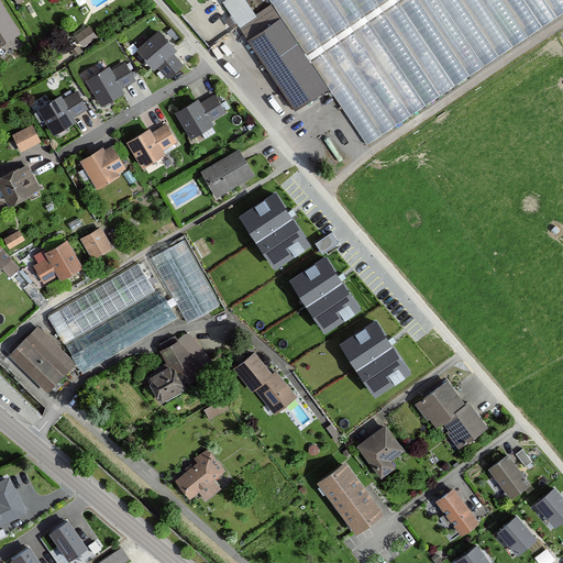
[(0,3),(0,47),(20,35),(0,3)]
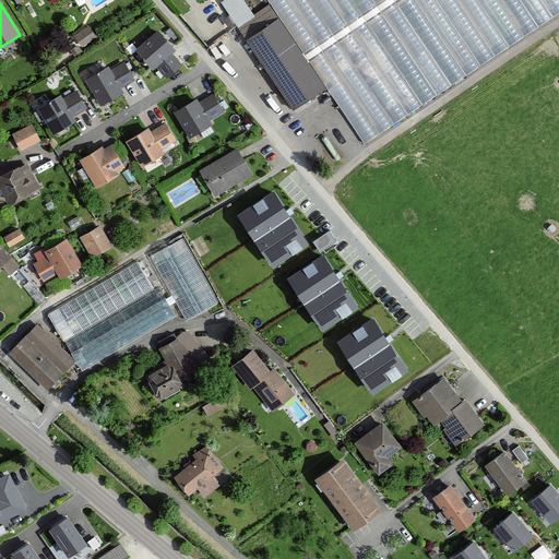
[(265,4),(234,26),(290,109),(322,87),(265,4)]
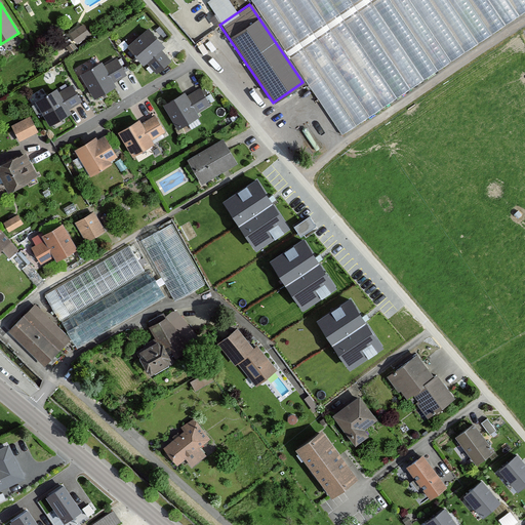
[(81,26),(68,36),(76,46),(89,37),(81,26)]
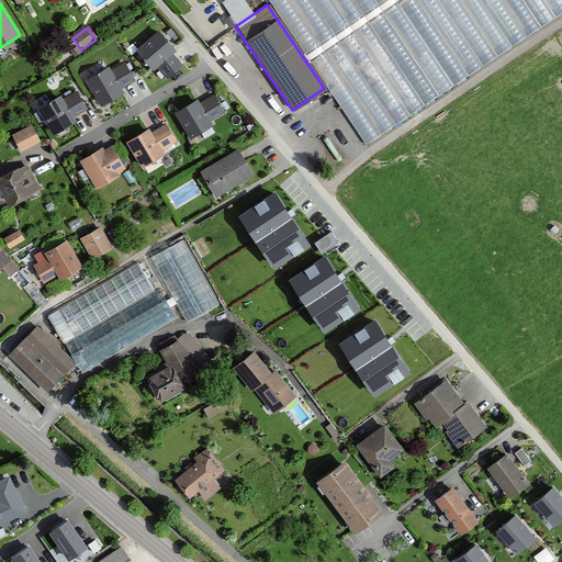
[(177,49),(159,30),(135,51),(153,69),(157,66),(169,80),(182,68),(171,55),(177,49)]
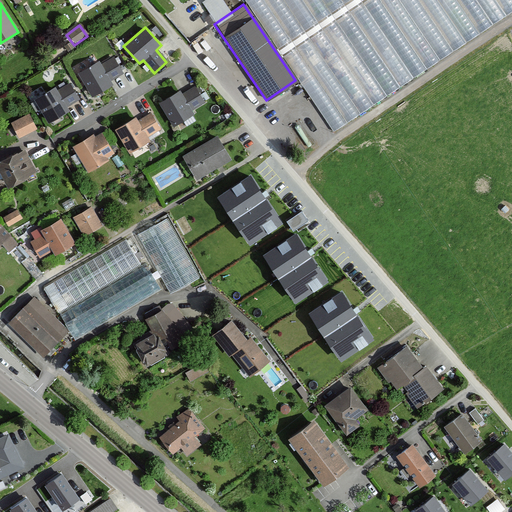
[(78,74),(93,97),(113,85),(110,80),(123,73),(113,58),(102,65),(99,61),(78,74)]
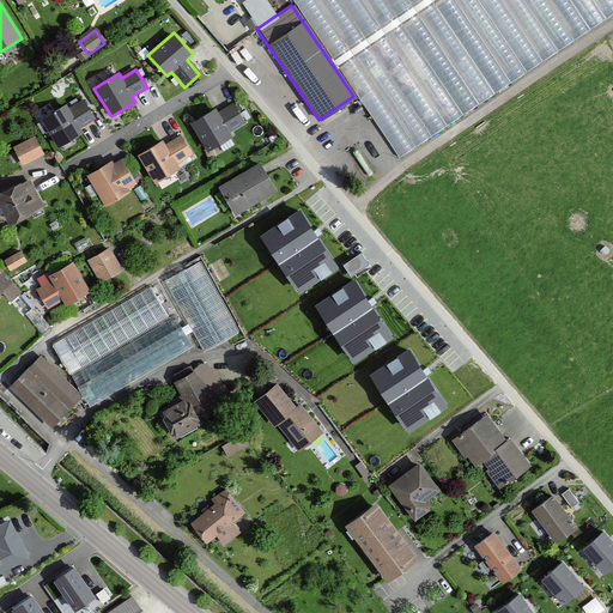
[(40,121),(58,149),(84,133),(82,129),(96,120),(84,102),(70,110),(67,104),(40,121)]
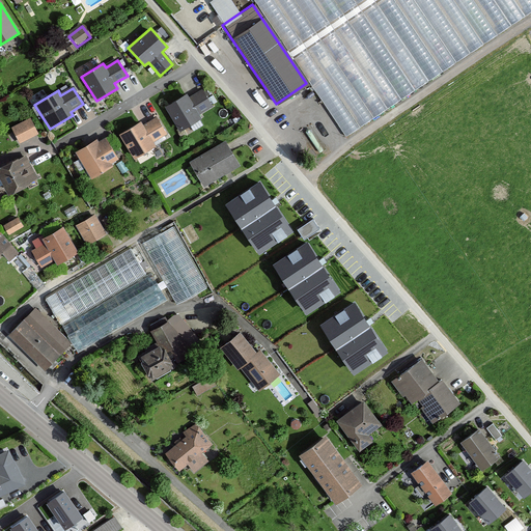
[(164,108),(178,131),(202,117),(200,113),(212,106),(202,89),(189,98),(187,94),(164,108)]
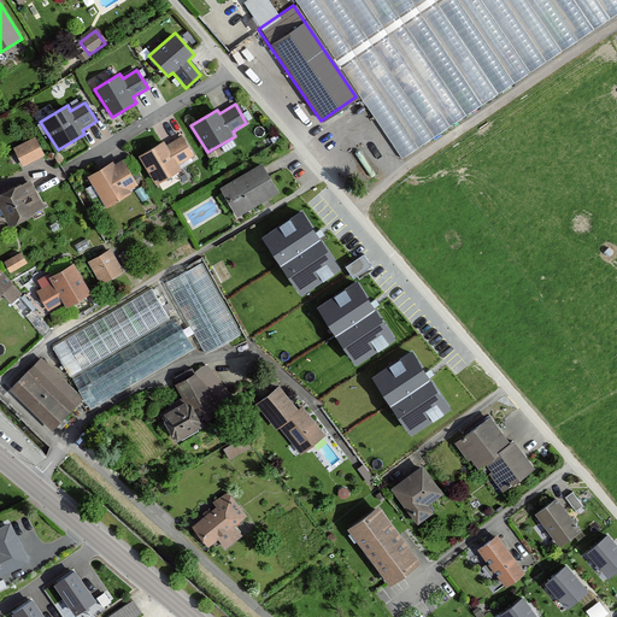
[(21,168),(45,156),(35,136),(11,147),(21,168)]
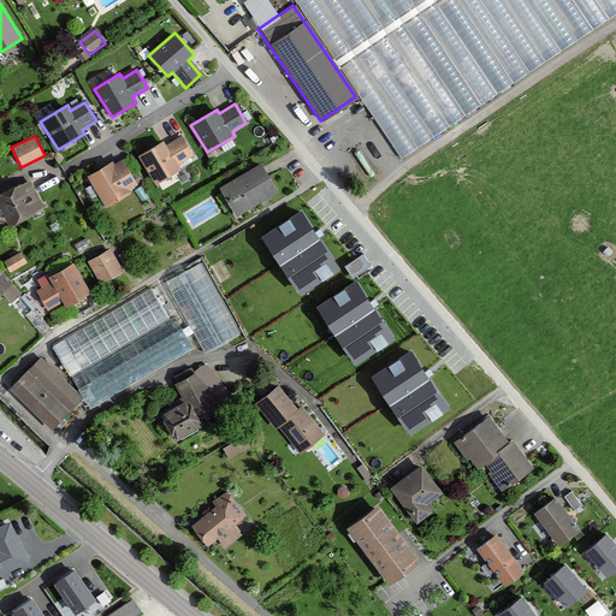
[(138,157),(154,185),(181,170),(178,166),(194,157),(182,137),(166,146),(164,142),(138,157)]
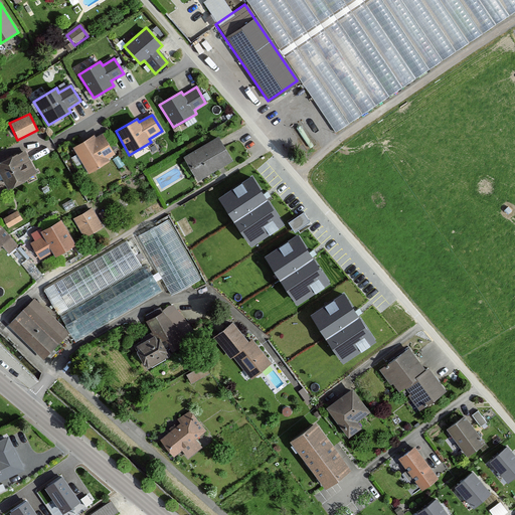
[(73,147),(89,174),(108,163),(106,159),(119,151),(108,131),(96,138),(94,135),(73,147)]
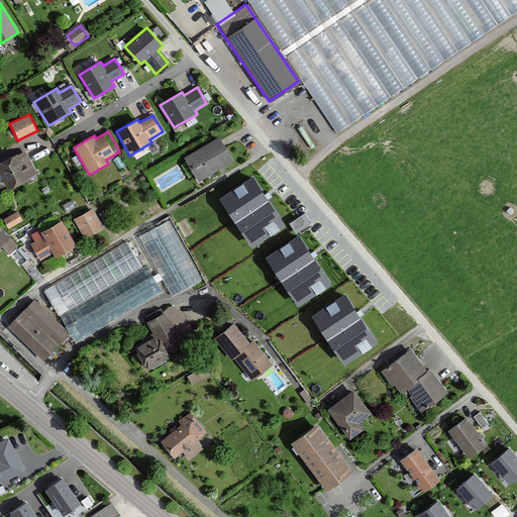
[(198,183),(234,161),(219,136),(183,159),(198,183)]
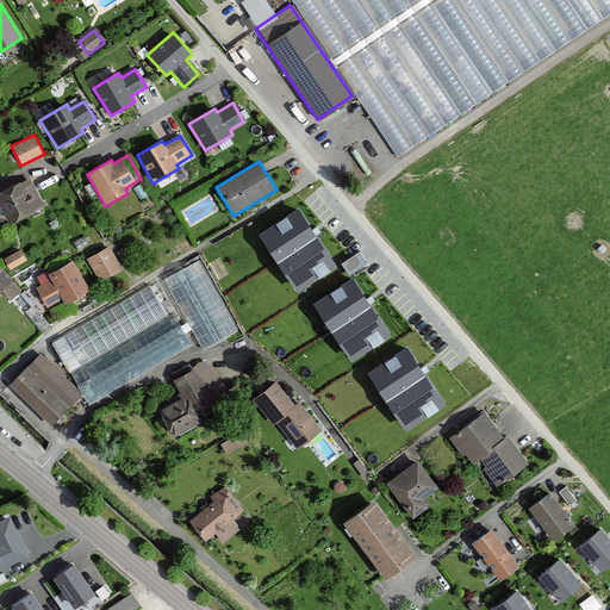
[(0,193),(0,203),(11,223),(43,206),(29,179),(0,193)]
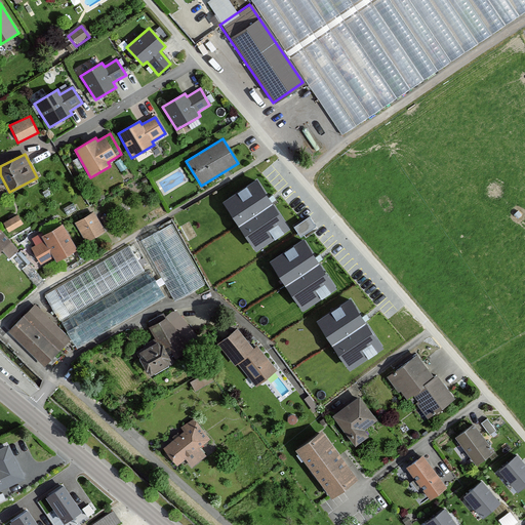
[(288,229),(256,183),(226,203),(256,249),(288,229)]
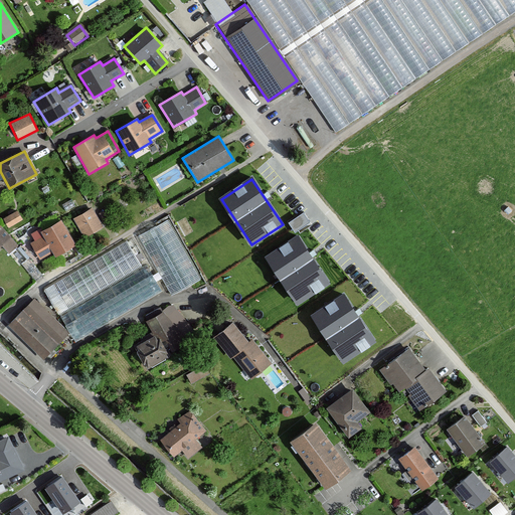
[(71,219),(83,238),(104,227),(93,207),(71,219)]
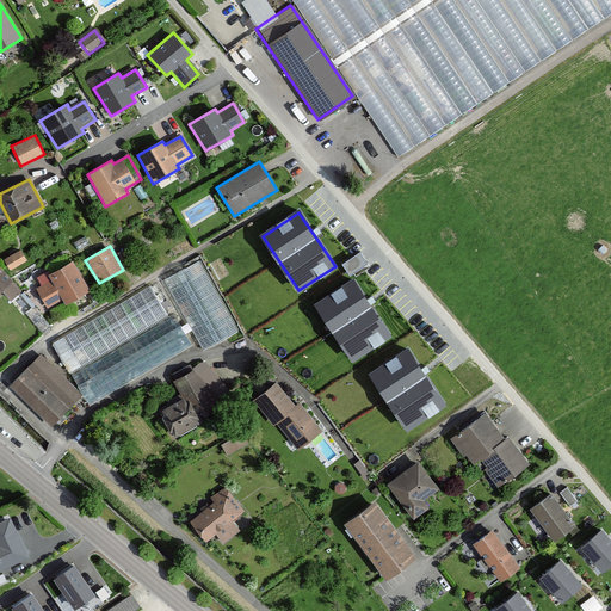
[(352,271),(370,260),(362,247),(344,259),(352,271)]
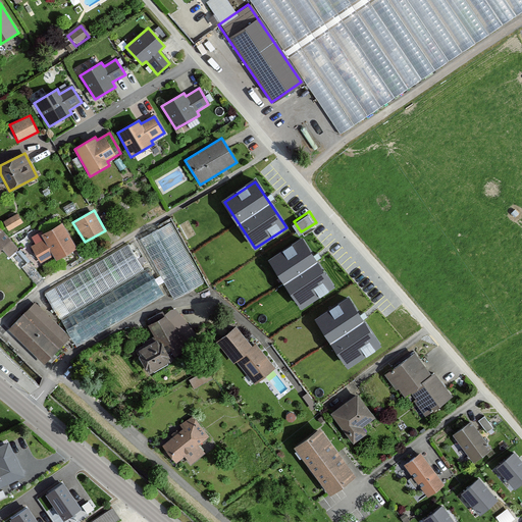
[(7,231),(22,222),(16,212),(1,220),(7,231)]
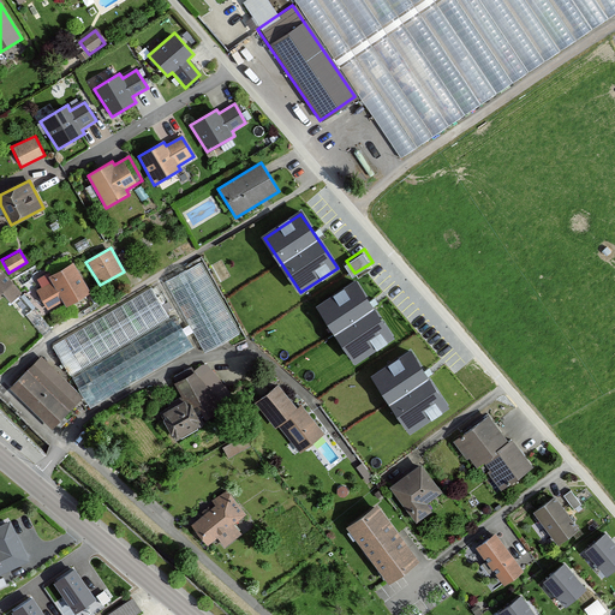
[(49,276),(52,281),(35,291),(46,311),(64,302),(66,306),(90,293),(75,263),(49,276)]
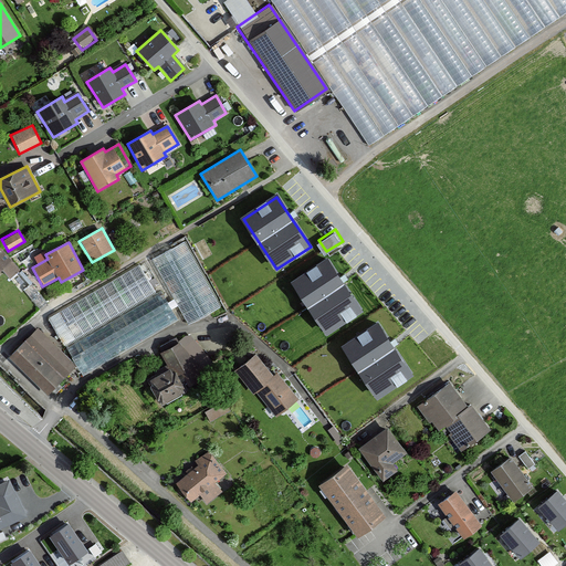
[(0,249),(0,248),(0,271),(3,269),(10,278),(19,270),(0,249)]
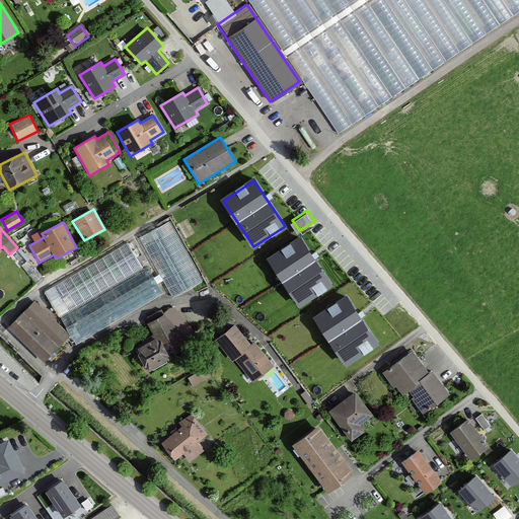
[(331,285),(300,238),(269,260),(299,306),(331,285)]
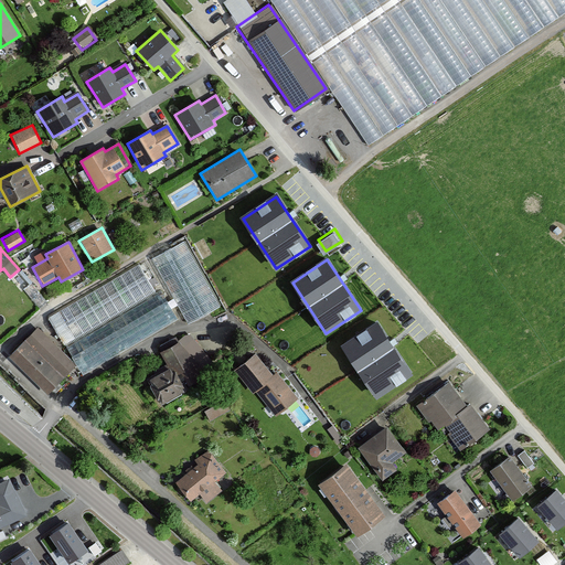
[(142,263),(50,311),(64,339),(157,290),(142,263)]
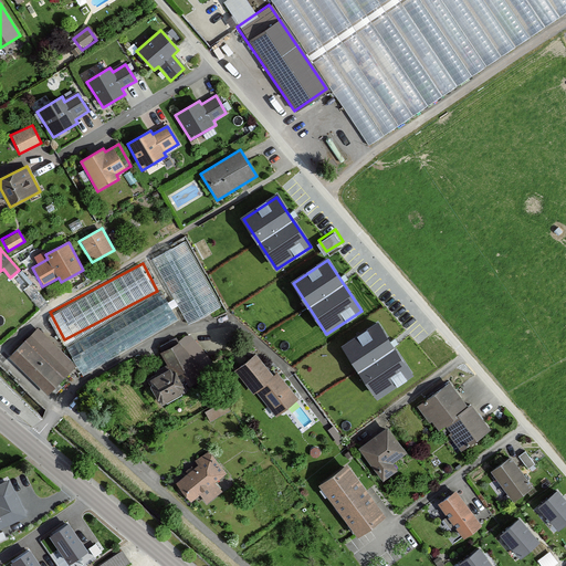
[(138,335),(175,314),(166,301),(130,321),(138,335)]
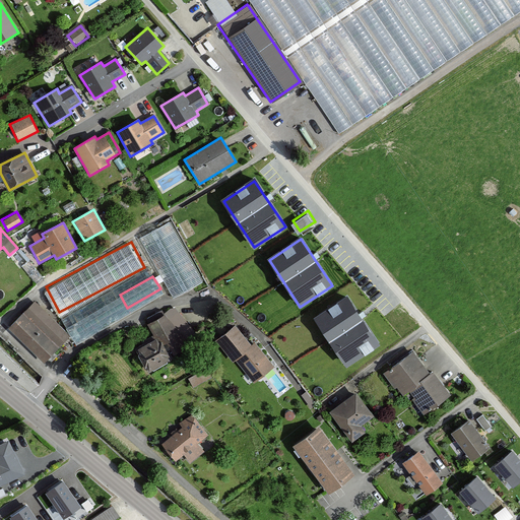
[(379,345),(347,298),(315,319),(346,367),(379,345)]
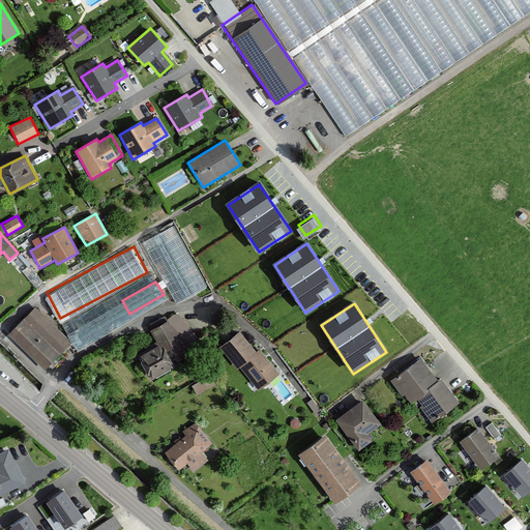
[(7,335),(46,371),(70,344),(33,308),(7,335)]
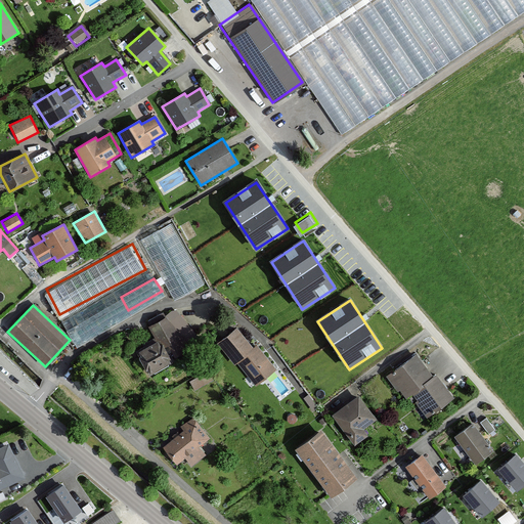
[(84,309),(64,322),(78,342),(99,326),(95,319),(92,321),(84,309)]
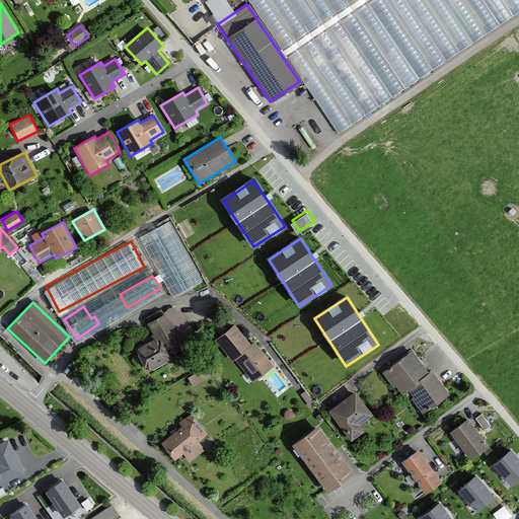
[(195,347),(173,309),(147,324),(155,339),(135,350),(149,373),(195,347)]
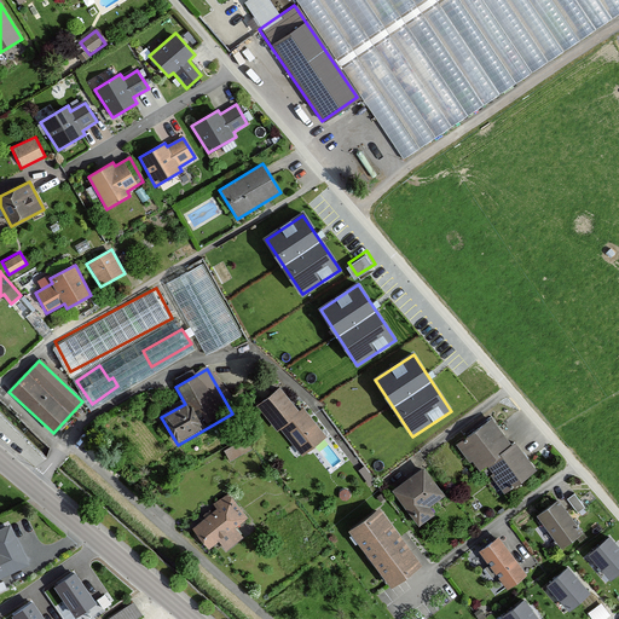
[(300,458),(327,439),(305,410),(300,412),(281,387),(256,406),(276,432),(278,429),(300,458)]
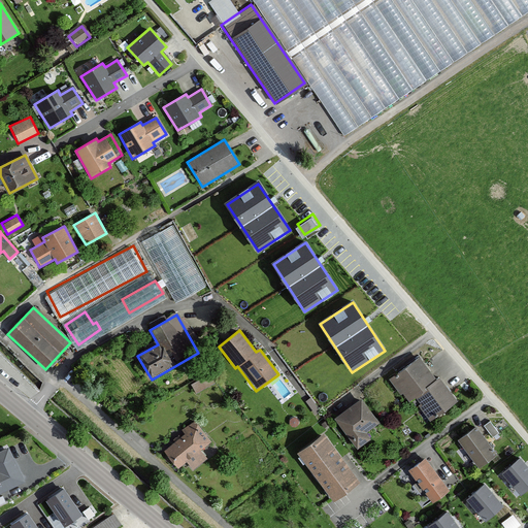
[(419,357),(388,381),(406,403),(411,399),(436,381),(419,357)]
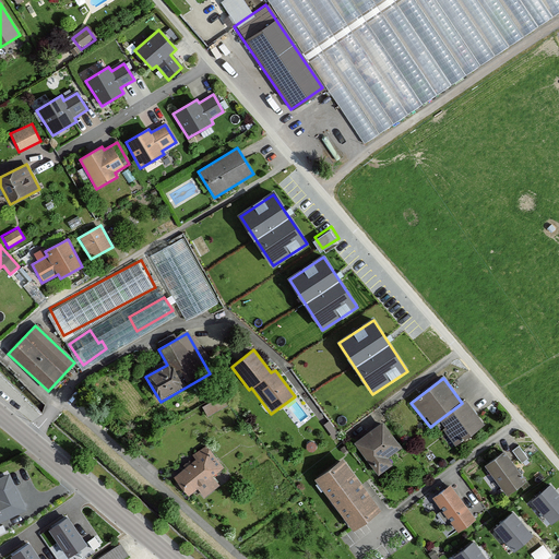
[(206,418),(228,406),(222,395),(201,407),(206,418)]
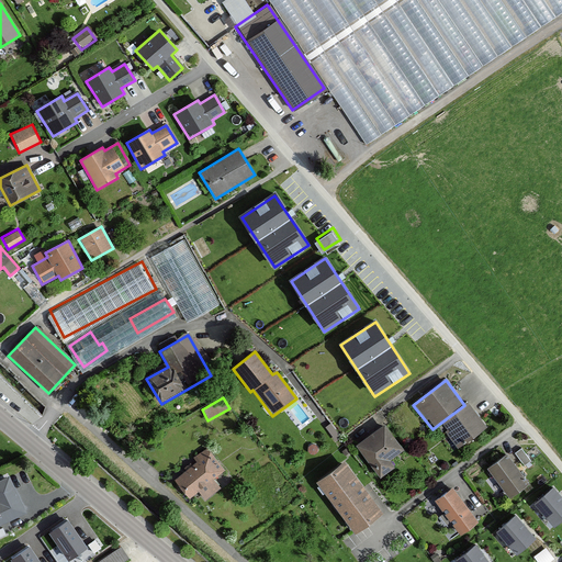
[(457,450),(487,426),(469,402),(464,405),(438,425),(457,450)]
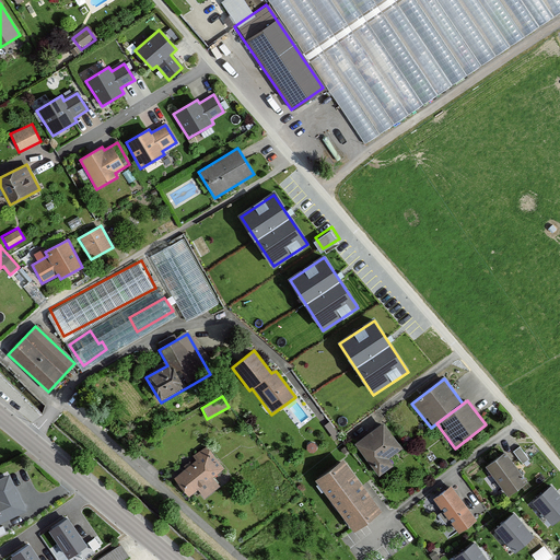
[(353,445),(380,478),(394,467),(388,461),(404,448),(383,422),(353,445)]
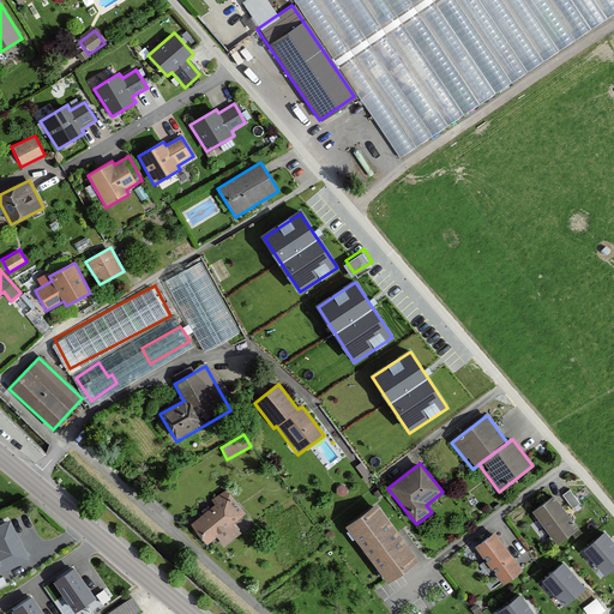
[(206,546),(246,515),(226,488),(210,500),(215,505),(190,525),(206,546)]
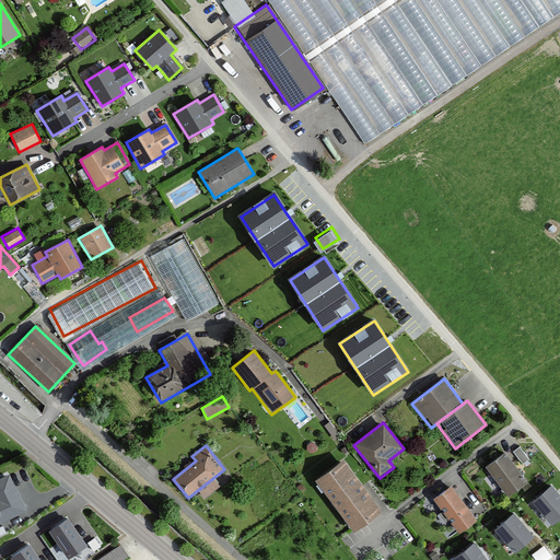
[(509,497),(528,482),(505,452),(486,467),(509,497)]
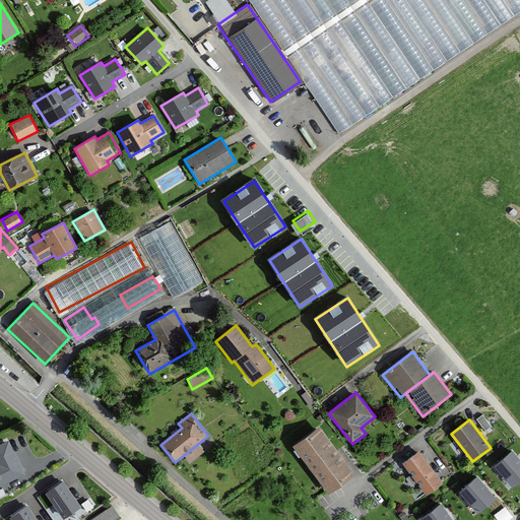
[(295,446),(328,492),(354,473),(320,427),(295,446)]
